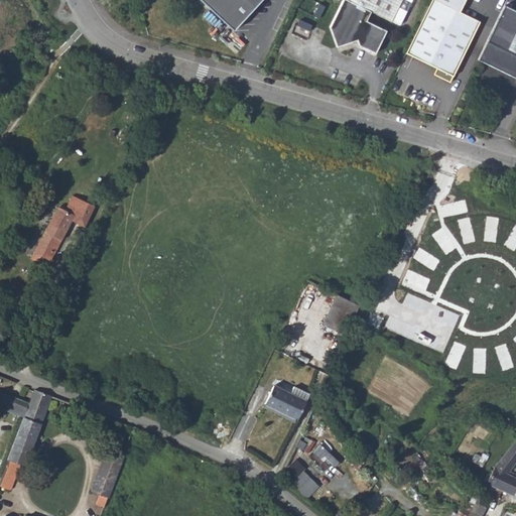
[(260,0),(200,0),(233,30),(260,0)]
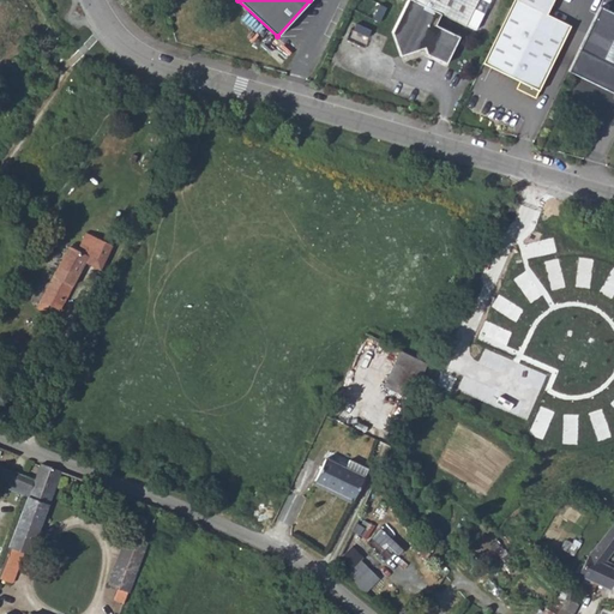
[(403,0),(391,26),(399,49),(420,42),(423,49),(445,59),(458,31),(433,19),(439,8),(464,20),(473,0),(403,0)]
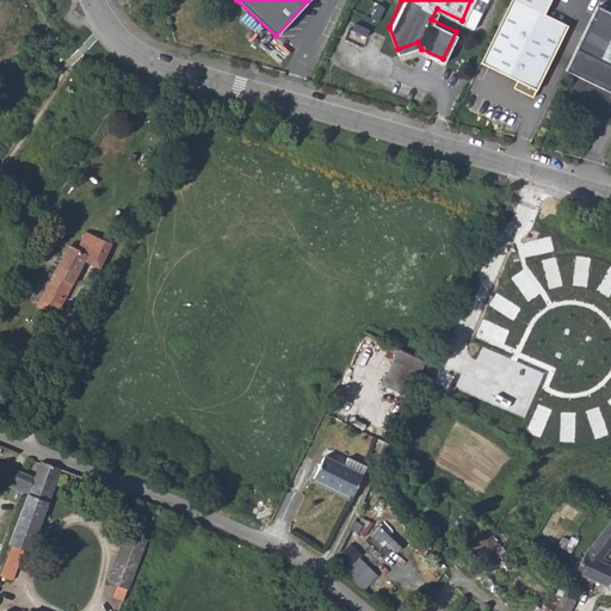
[(510,0),(481,62),(537,88),(568,24),(544,13),(550,0),(510,0)]
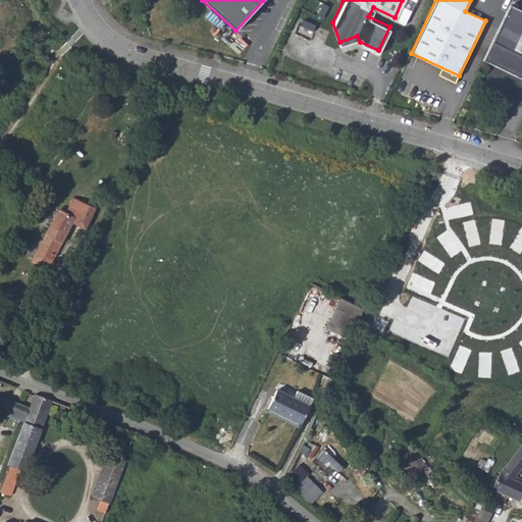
[(521,7),(512,2),(485,58),(521,76),(521,7)]
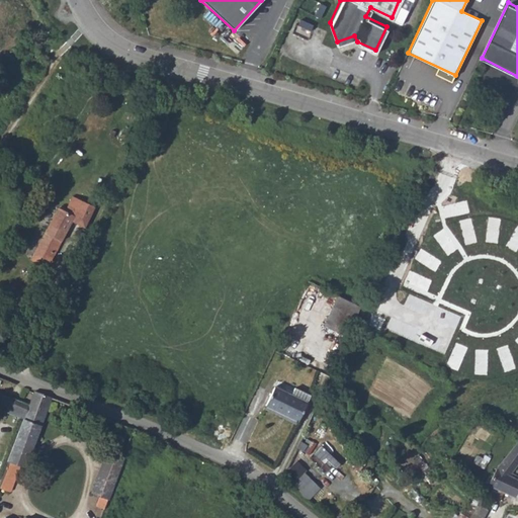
[(49,225),(30,259),(37,262),(41,256),(50,261),(61,239),(73,245),(83,224),(62,213),(55,228),(49,225)]
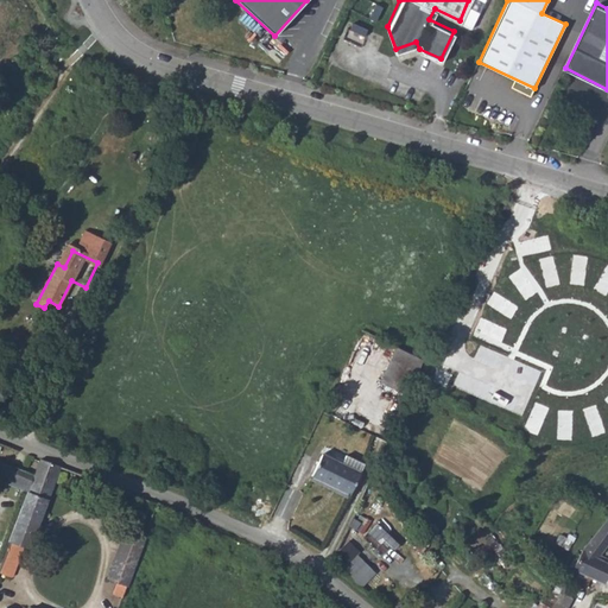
[(380,380),(407,394),(423,360),(396,346),(380,380)]
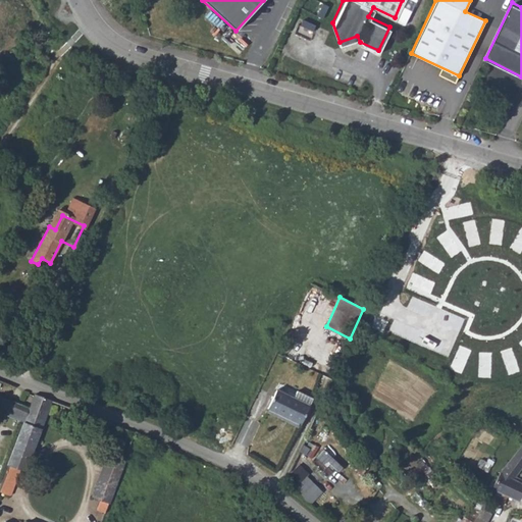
[(316,346),(314,352),(327,357),(329,352),(316,346)]
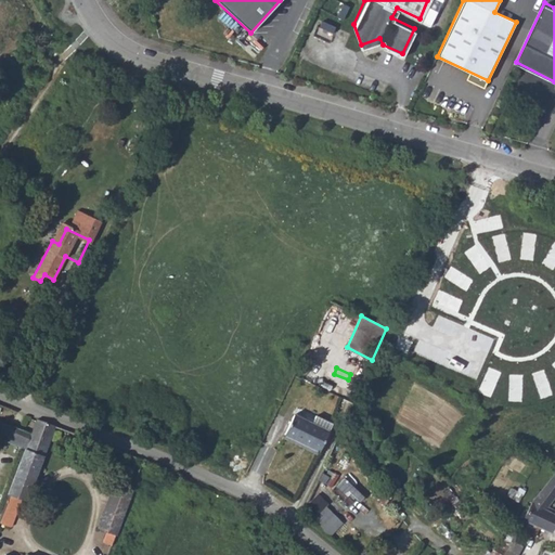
[(0,422),(12,426),(17,412),(0,404),(0,422)]
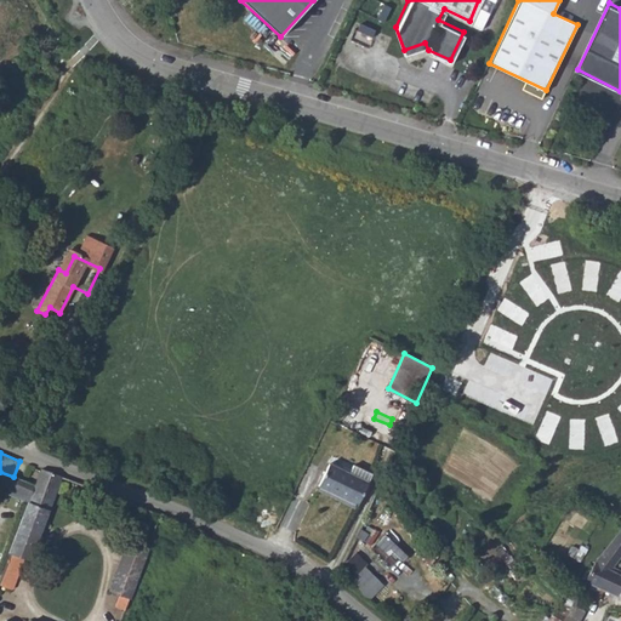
[(329,463),(319,484),(357,501),(365,480),(329,463)]
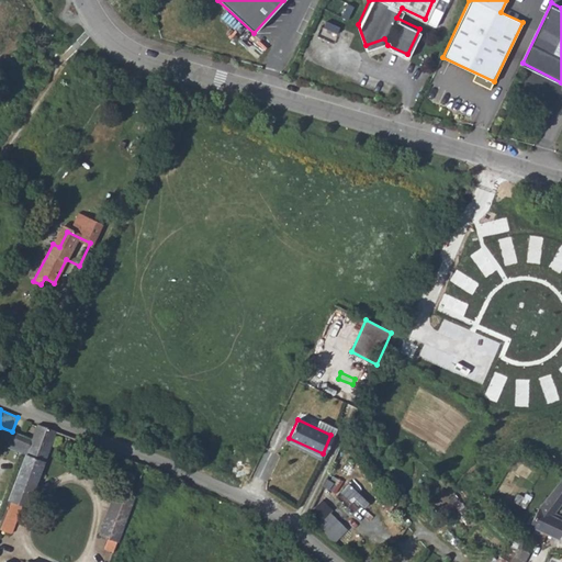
[(26,454),(9,501),(22,506),(25,507),(55,430),(37,425),(32,439),(26,454)]
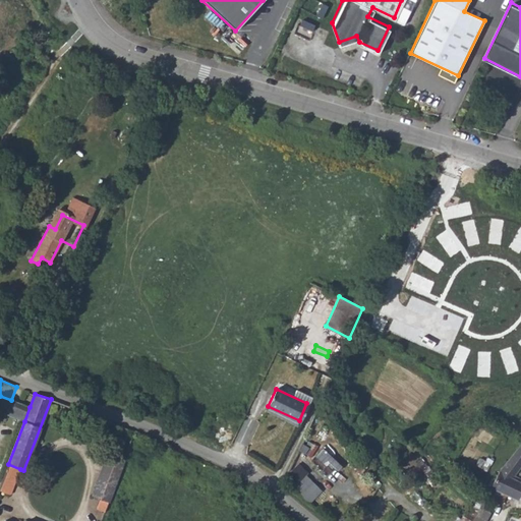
[(6,414),(24,421),(30,407),(11,400),(0,396),(0,405),(7,409),(6,414)]
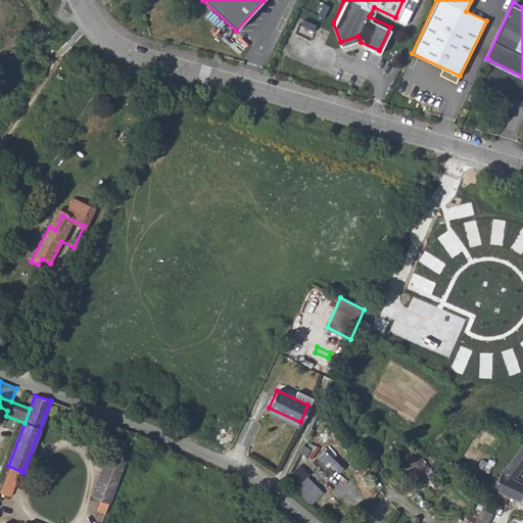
[(492,489),(522,504),(522,482),(516,479),(522,468),(522,444),(503,471),(492,489)]
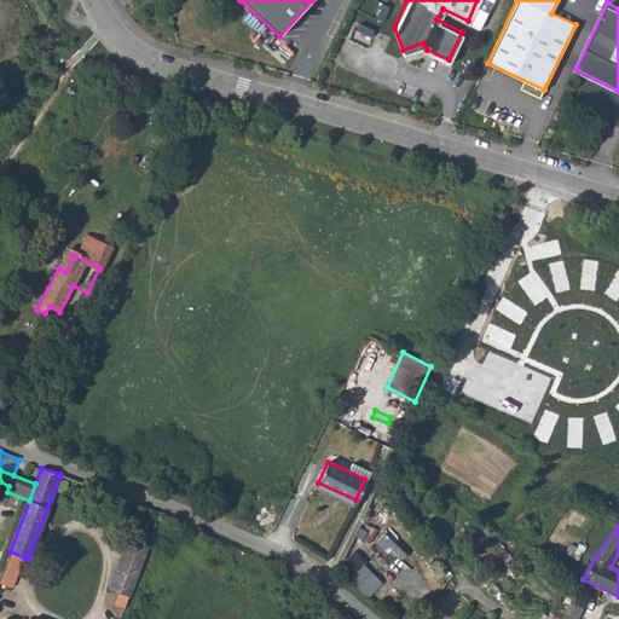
[(115,606),(126,609),(149,547),(127,539),(110,590),(120,594),(115,606)]
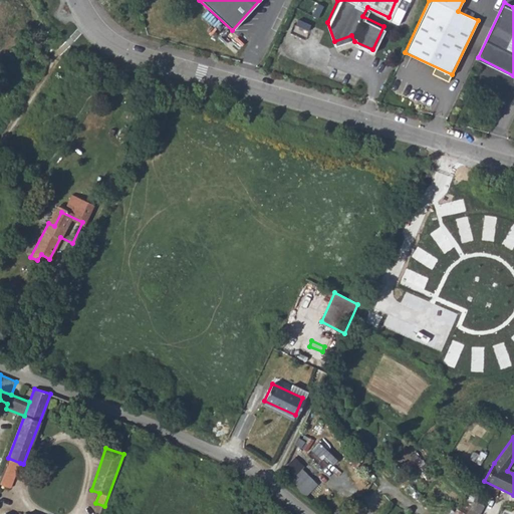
[(294,457),(286,466),(294,474),(290,478),(306,495),(319,483),(294,457)]
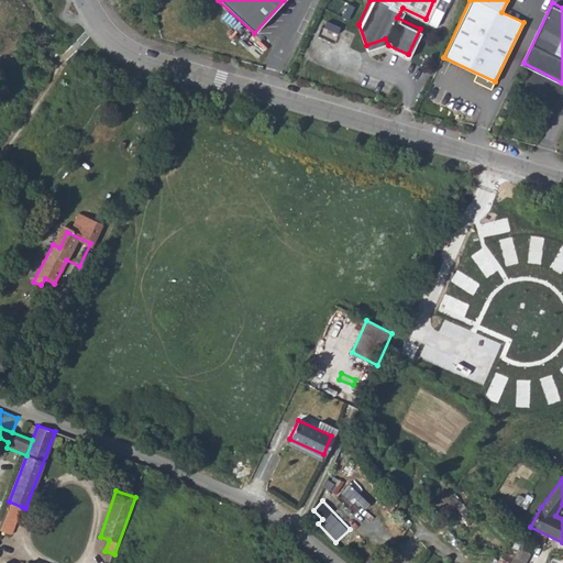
[(9,501),(0,523),(0,529),(11,533),(22,507),(9,501)]
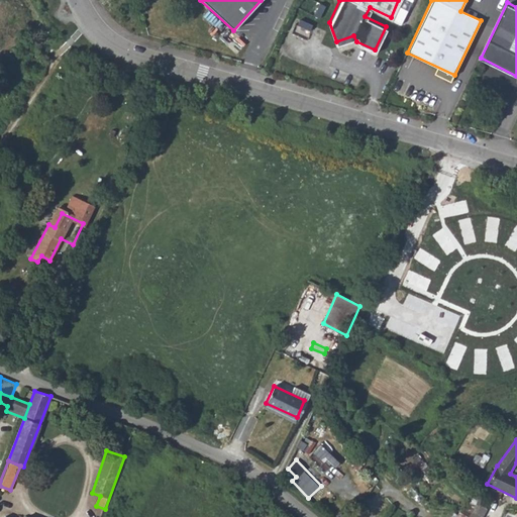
[(484,501),(479,498),(471,512),(479,516),(480,516),(484,509),(481,508),(484,501)]
